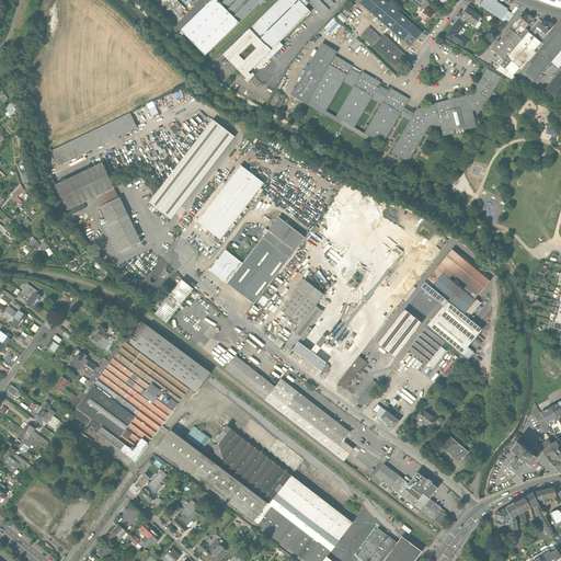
[(151,0),(174,20),(187,4),(186,3),(189,0),(151,0)]
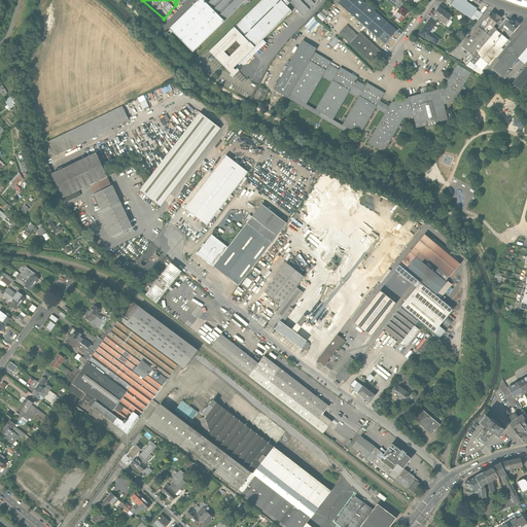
[(199,0),(170,30),(194,54),(247,0),(199,0)]
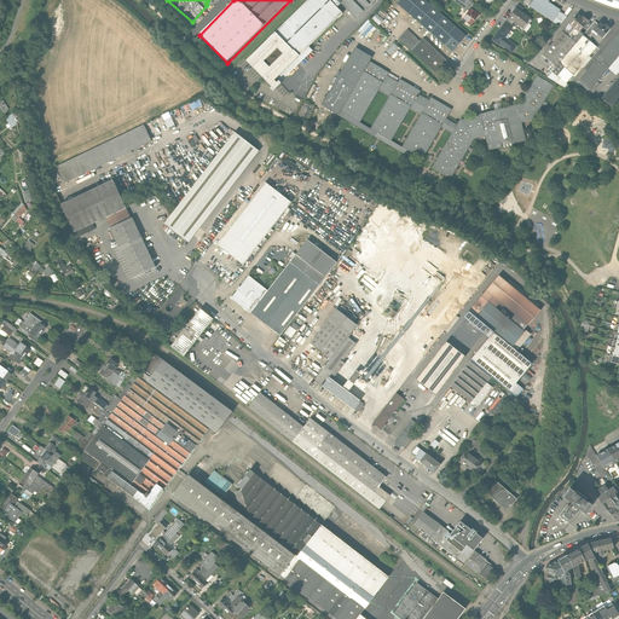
[(329,0),(308,0),(276,33),(300,57),(311,46),(343,15),(337,7),(339,6),(341,4),(337,0),(329,0)]
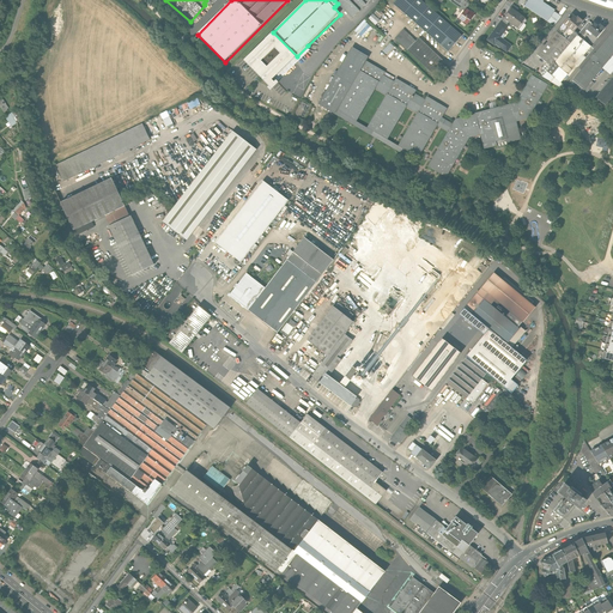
[(334,0),(353,18),(371,0),(334,0)]
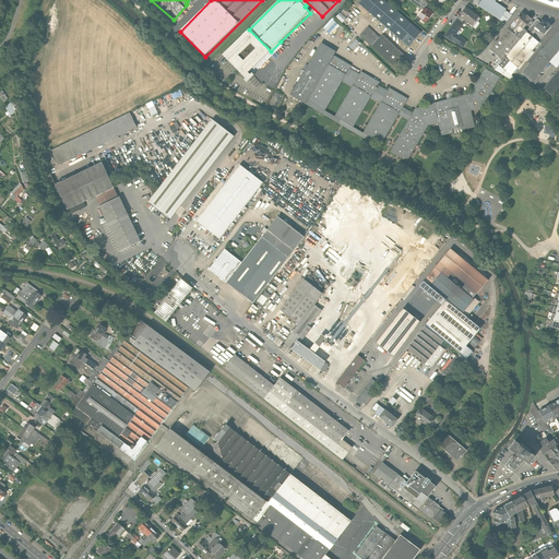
[(382,0),(361,0),(358,4),(407,48),(420,33),(382,0)]
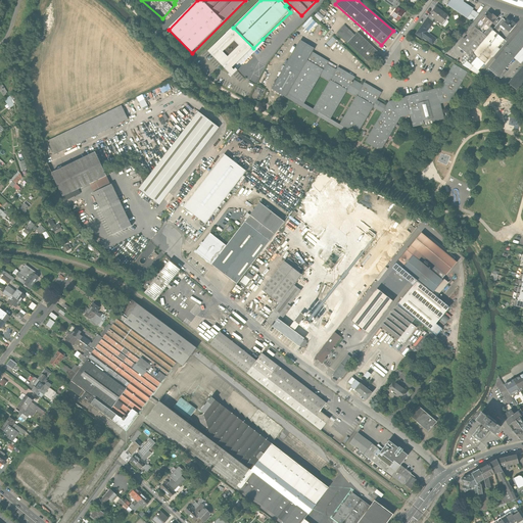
[(382,0),(395,9),(399,4),(394,0),(382,0)]
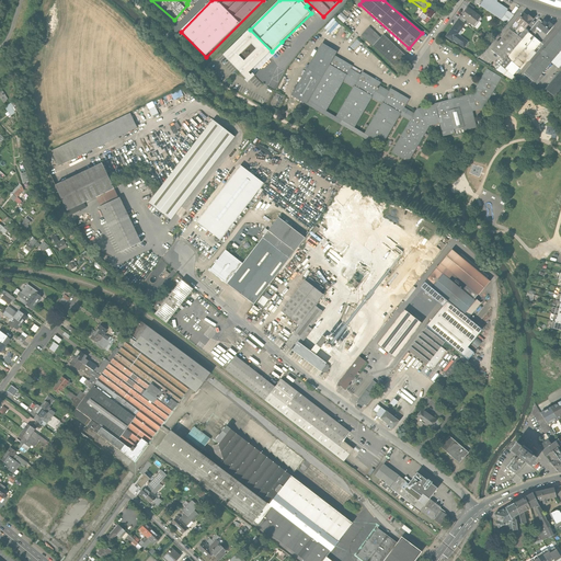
[(501,20),(507,11),(507,10),(492,0),(476,0),(474,2),(501,20)]
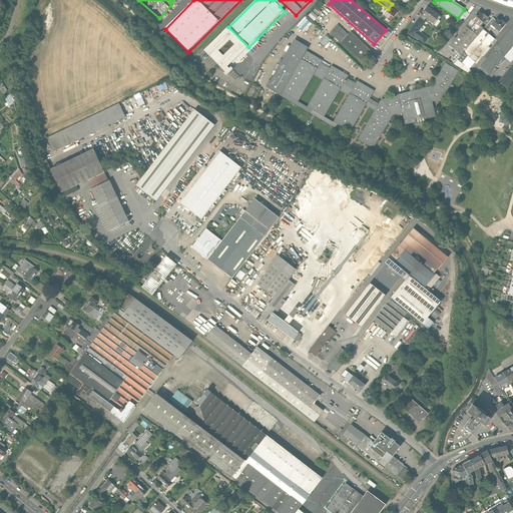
[(384,16),(391,22),(398,12),(394,10),(394,11),(390,8),(384,16)]
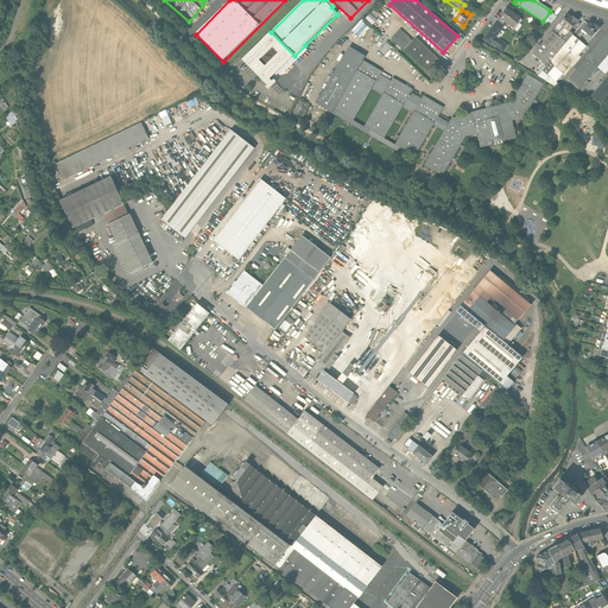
[(507,10),(500,19),(504,23),(513,29),(520,19),(507,10)]
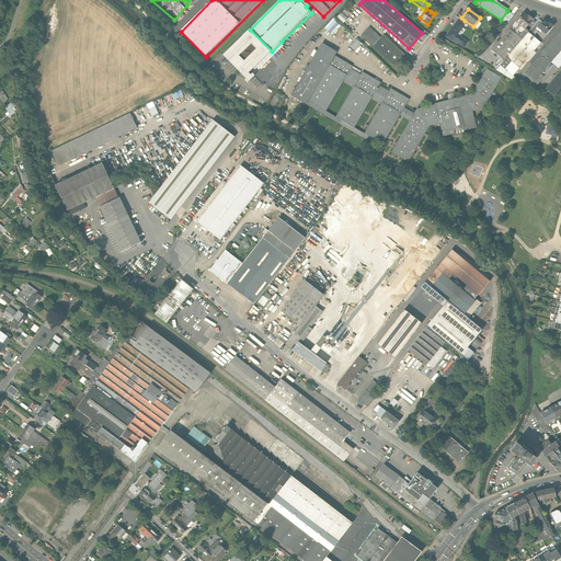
[(507,11),(501,20),(506,24),(514,15),(507,11)]
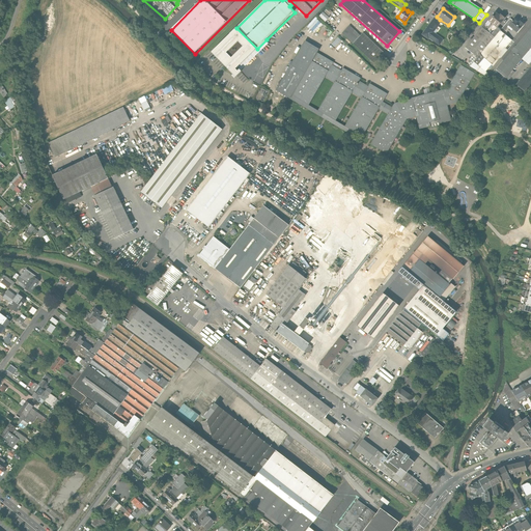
[(488,21),(497,28),(504,19),(500,15),(499,17),(495,12),(488,21)]
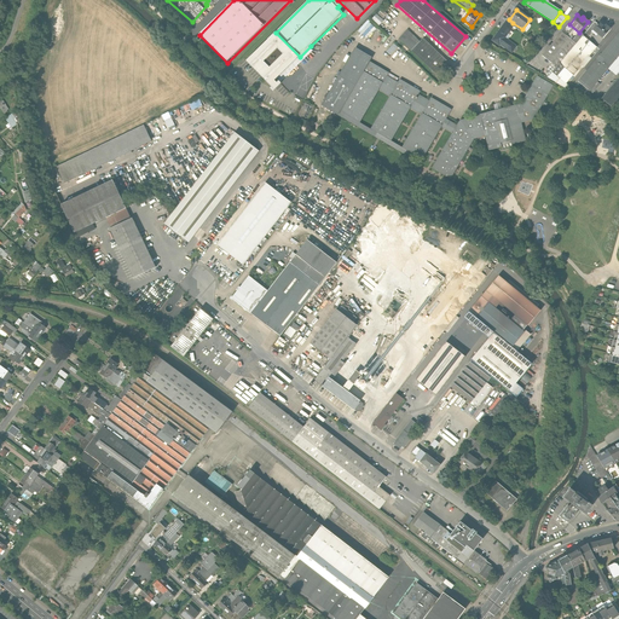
[(513,28),(510,25),(505,22),(491,40),(498,46),(499,45),(512,53),(516,47),(504,39),(513,28)]
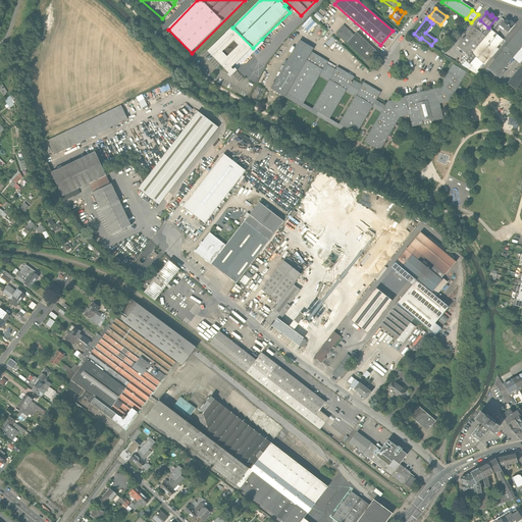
[(502,18),(491,31),(493,33),(499,25),(504,20),(502,18)]
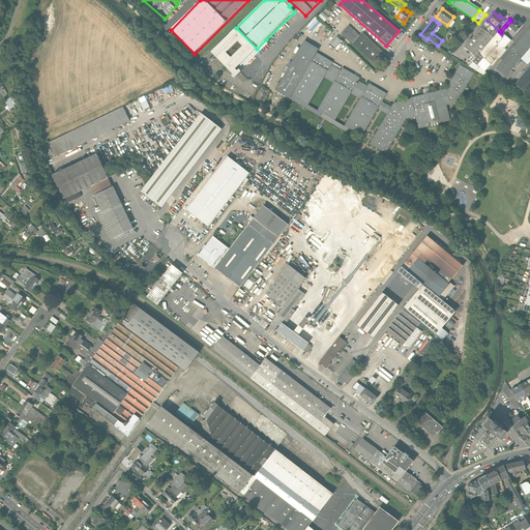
[(511,21),(506,26),(516,33),(523,25),(519,22),(517,23),(512,20),(511,21)]
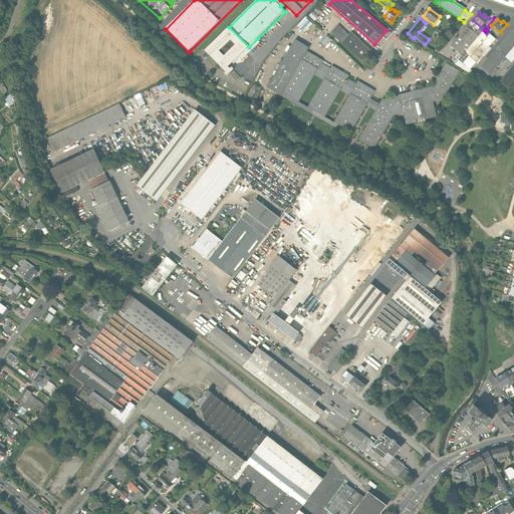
[(330,32),(361,62),(370,52),(351,32),(348,35),(337,25),(330,32)]
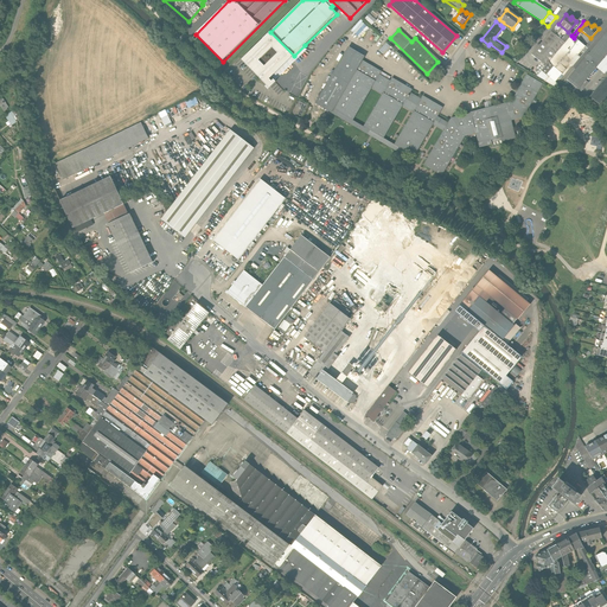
[(275,81),(273,80),(272,81),(269,80),(273,75),(294,56),(270,32),(242,61),(257,77),(266,85),(267,87),(269,89),(274,83),(275,82),(275,81)]
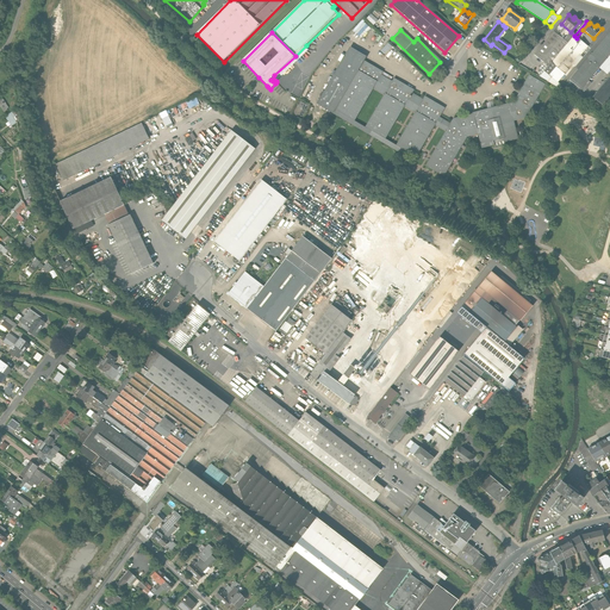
[(574,36),(571,32),(564,41),(554,32),(534,55),(548,67),(574,36)]
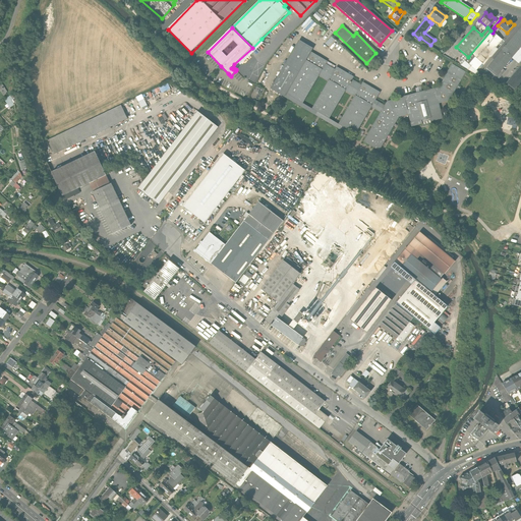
[(520,27),(486,69),(496,77),(512,59),(518,64),(520,60),(520,27)]
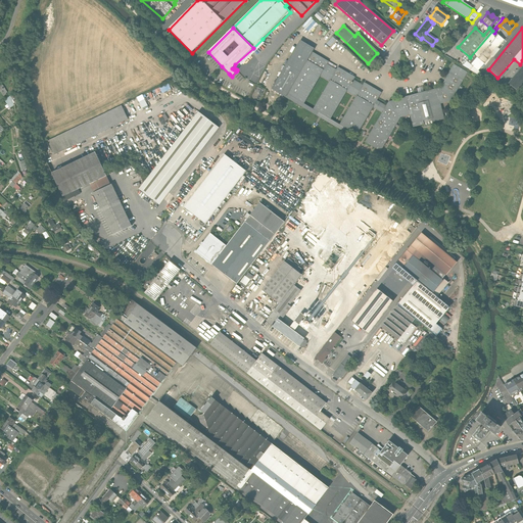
[(492,31),(470,57),(462,65),(469,69),(472,66),(477,72),(483,64),(485,65),(506,42),(494,33),(492,31)]
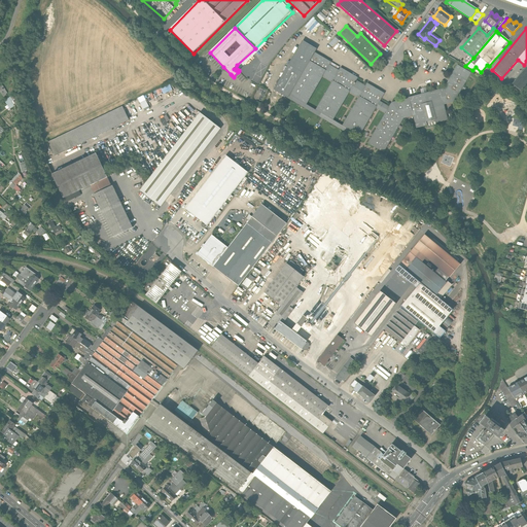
[(332,46),(339,40),(337,37),(329,43),(332,46)]
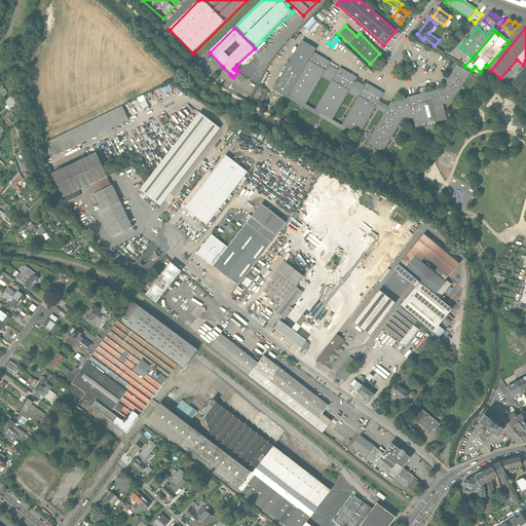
[(408,99),(390,103),(388,107),(378,102),(383,94),(366,83),(365,86),(355,80),(357,78),(339,68),(338,70),(329,65),(330,62),(313,52),(314,49),(301,41),(272,90),(350,136),(352,133),(358,136),(375,108),(384,113),(367,144),(382,153),(402,118),(412,116),(415,128),(426,125),(427,128),(437,126),(436,123),(447,120),(443,105),(453,102),(470,73),(456,65),(443,88),(407,98),(408,99)]
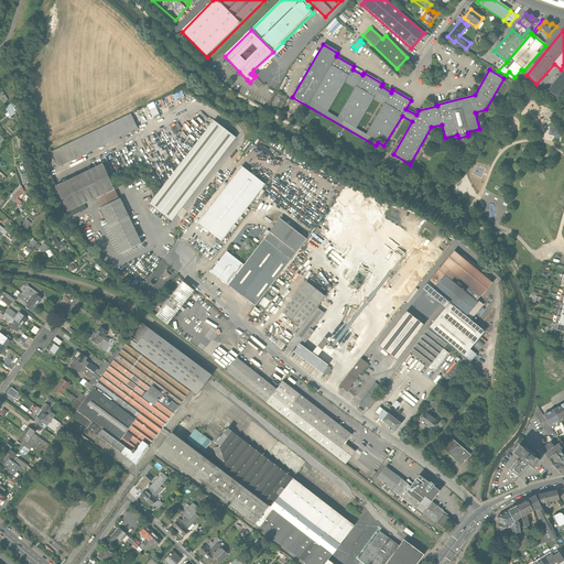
[(563,72),(549,90),(559,99),(563,93),(563,72)]
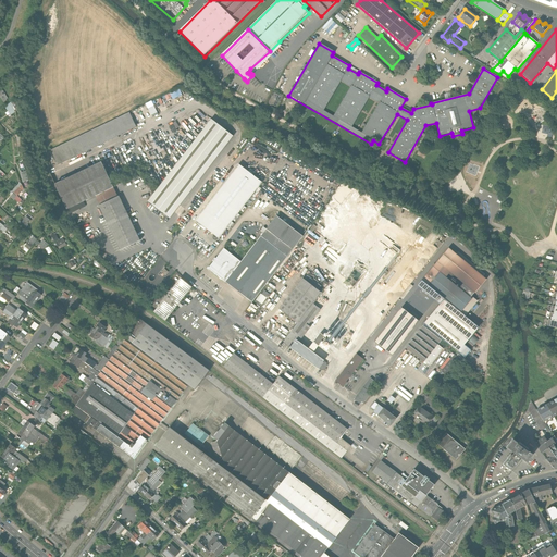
[(3,89),(0,91),(0,95),(4,101),(9,98),(3,89)]
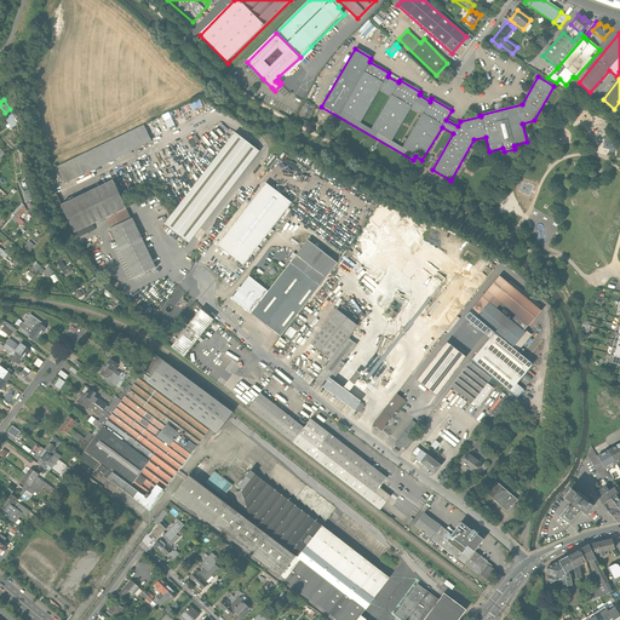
[(191,103),(194,109),(204,105),(201,99),(191,103)]
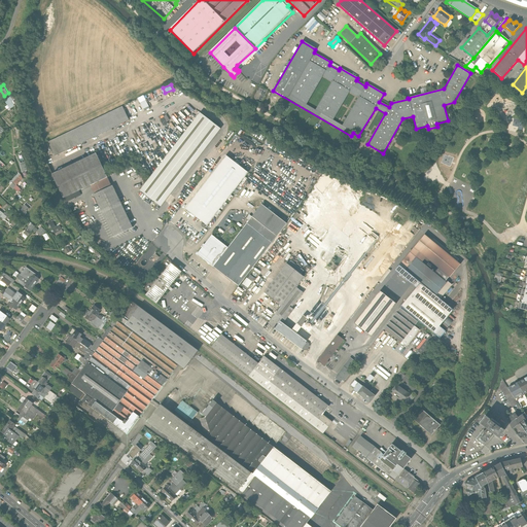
[(5,101),(11,108),(15,104),(10,97),(5,101)]
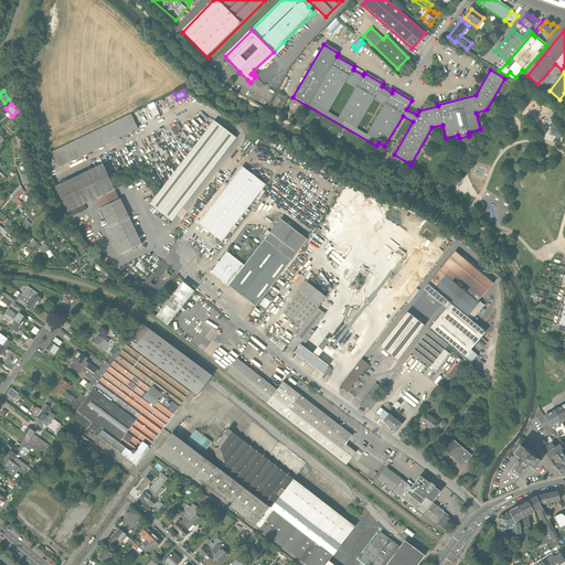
[(131,115),(52,153),(59,168),(138,130),(131,115)]
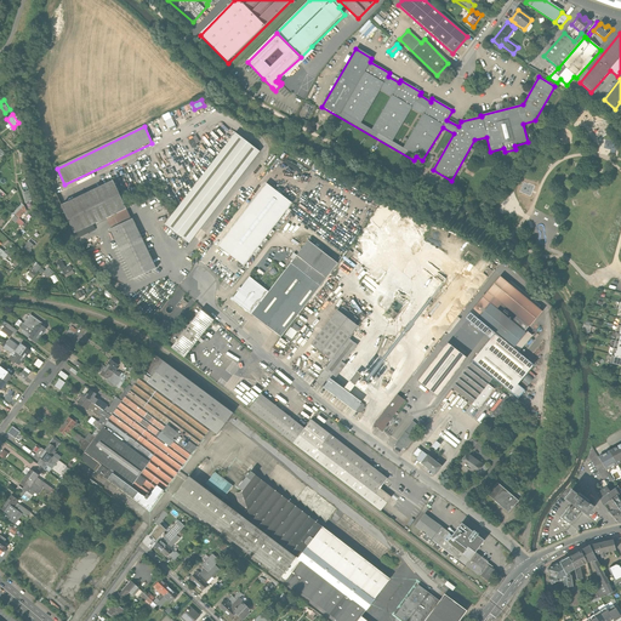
[(235,134),(165,226),(189,244),(260,152),(235,134)]
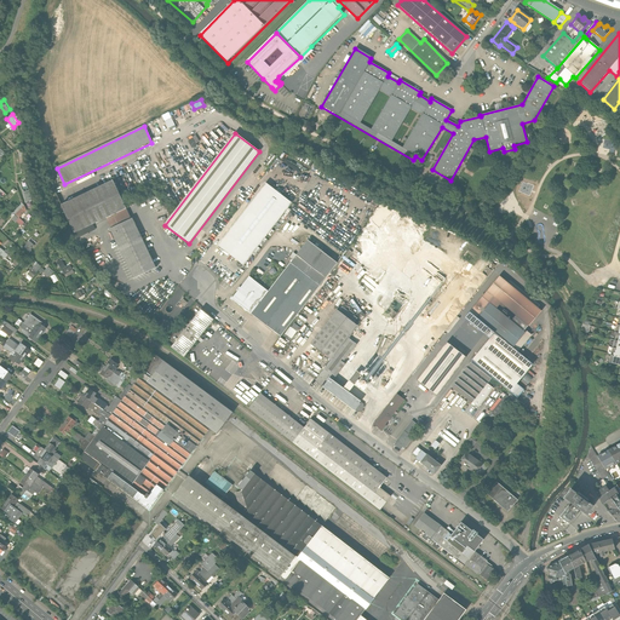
[(114,181),(62,205),(74,233),(93,224),(107,217),(126,208),(114,181)]
